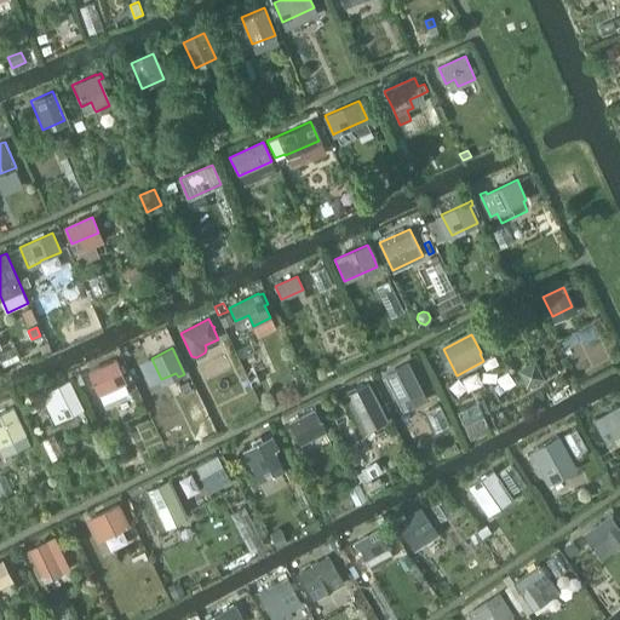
[(113,360),(87,372),(97,395),(122,384),(124,383),(118,371),(120,369),(119,367),(116,368),(113,360)]
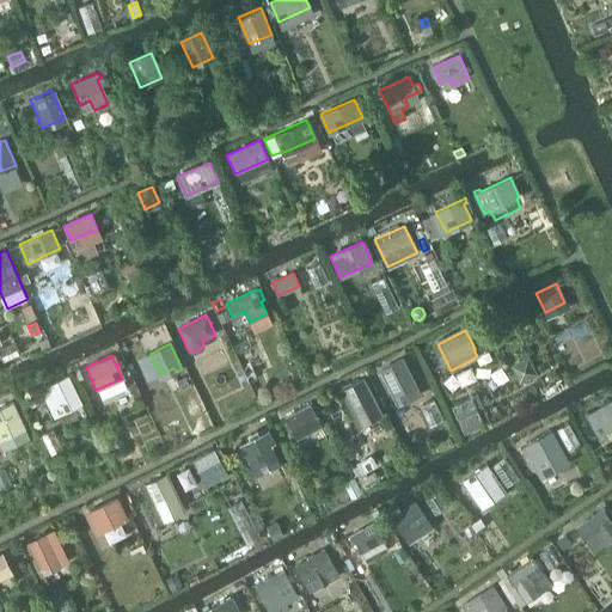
[(527,357),(512,366),(514,372),(516,377),(520,381),(536,373),(530,362),(531,361),(530,357),(528,357),(527,357)]
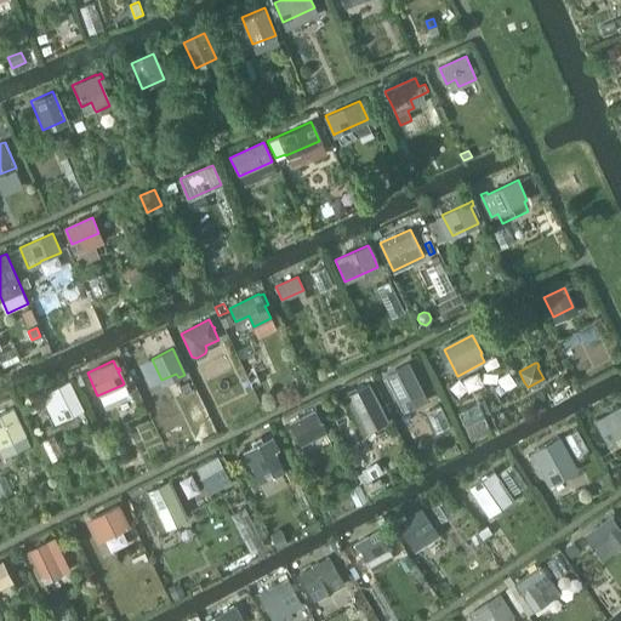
[(388,377),(382,380),(396,405),(400,403),(405,412),(427,400),(409,365),(387,376),(388,377)]
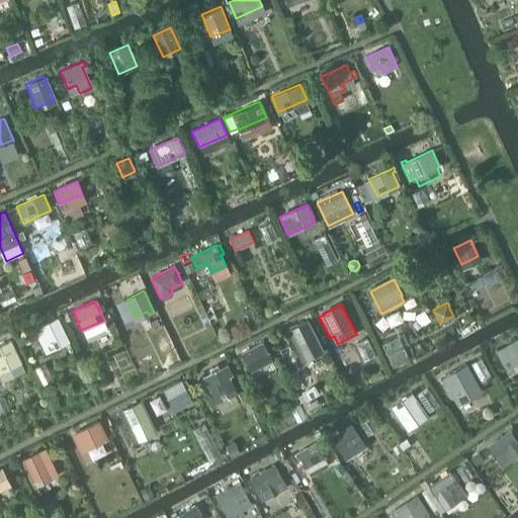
[(37,325),(33,327),(36,335),(44,332),(52,349),(68,341),(66,336),(68,336),(67,334),(65,335),(57,318),(38,327),(37,325)]
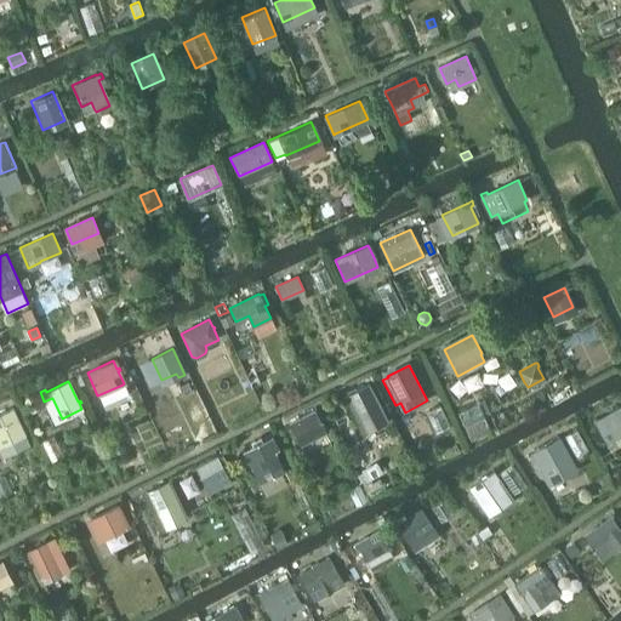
[(348,394),(347,396),(365,431),(387,420),(369,383),(357,391),(355,388),(347,393),(348,394)]
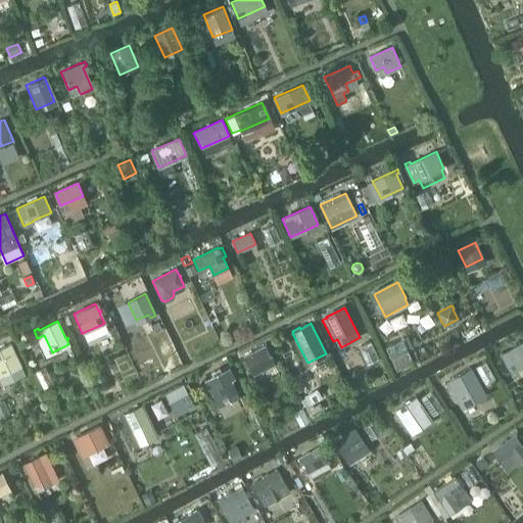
[(522,344),(522,342),(502,353),(512,372),(522,366),(522,344)]
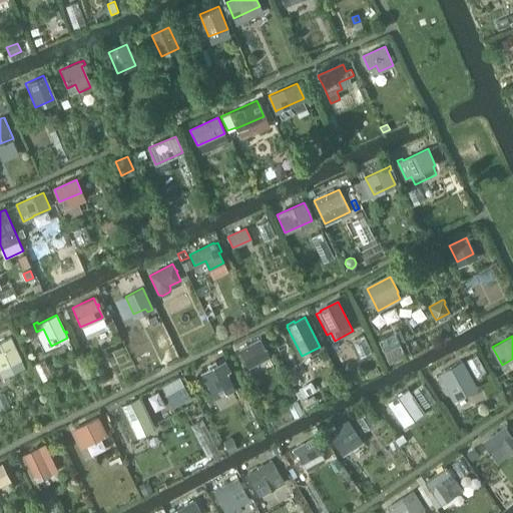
[(11,337),(0,342),(0,368),(21,358),(11,337)]
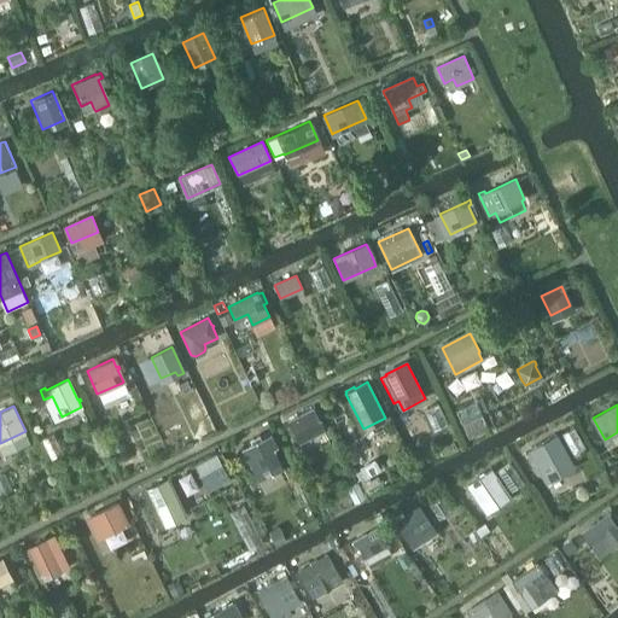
[(313,408),(289,421),(298,442),(324,430),(313,408)]
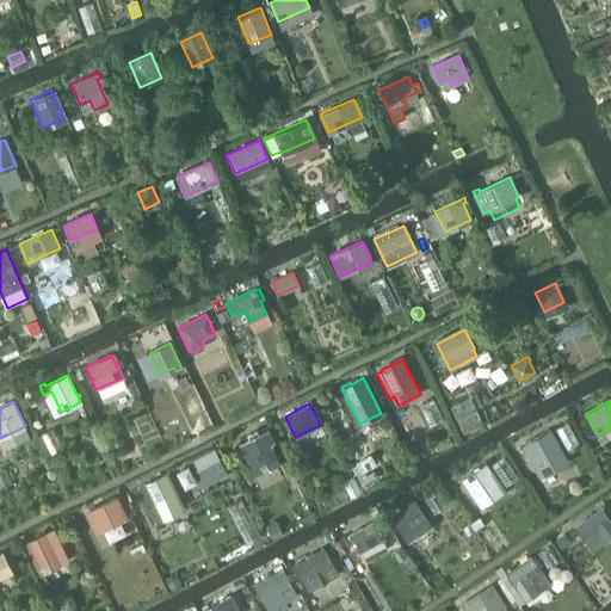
[(346,420),(334,426),(339,438),(351,432),(346,420)]
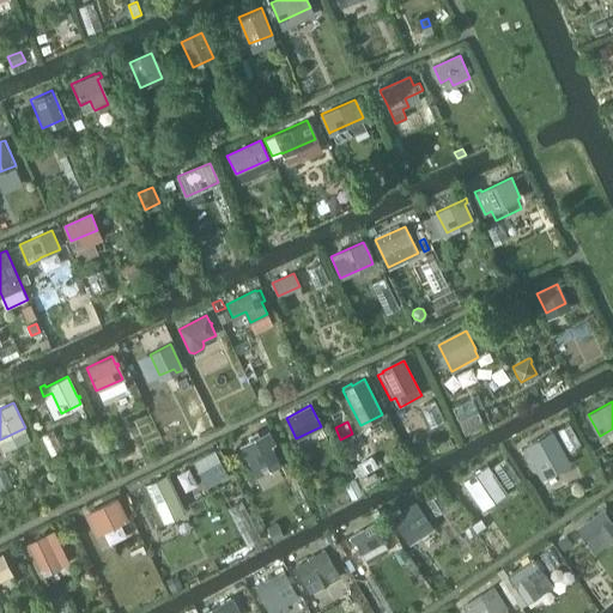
[(250,441),(242,445),(256,475),(280,463),(277,457),(274,451),(277,450),(273,443),(274,442),(269,431),(260,436),(250,441)]
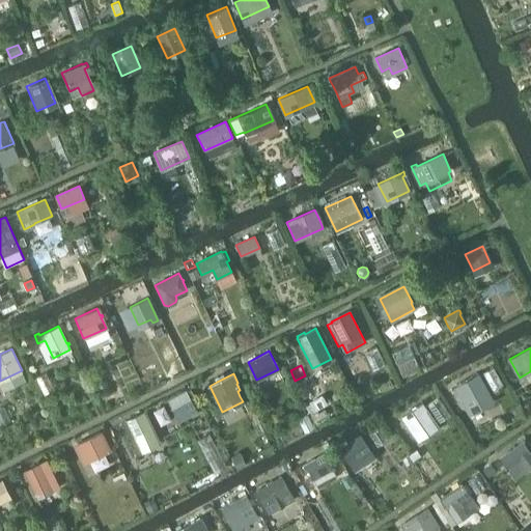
[(478,374),(454,388),(465,407),(488,394),(478,374)]
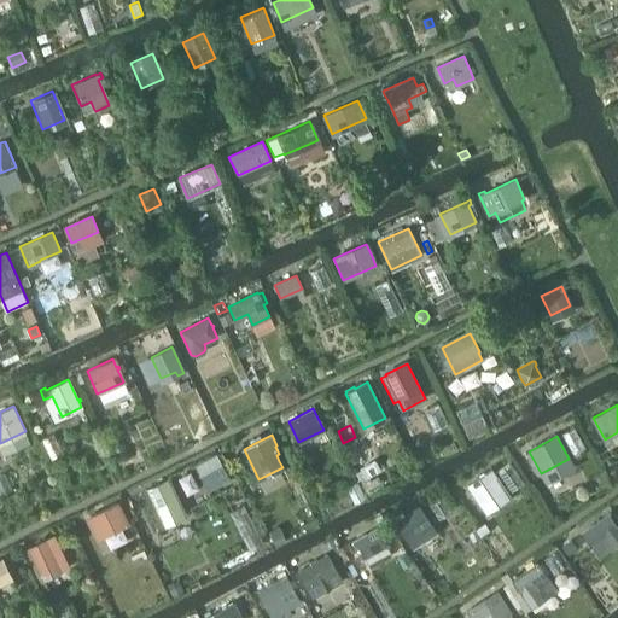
[(213,455),(200,462),(210,481),(219,477),(221,482),(226,479),(222,473),(213,455)]
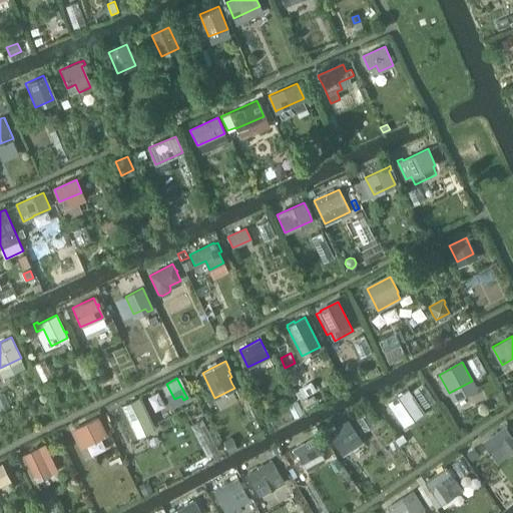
[(310,384),(300,389),(304,396),(314,390),(310,384)]
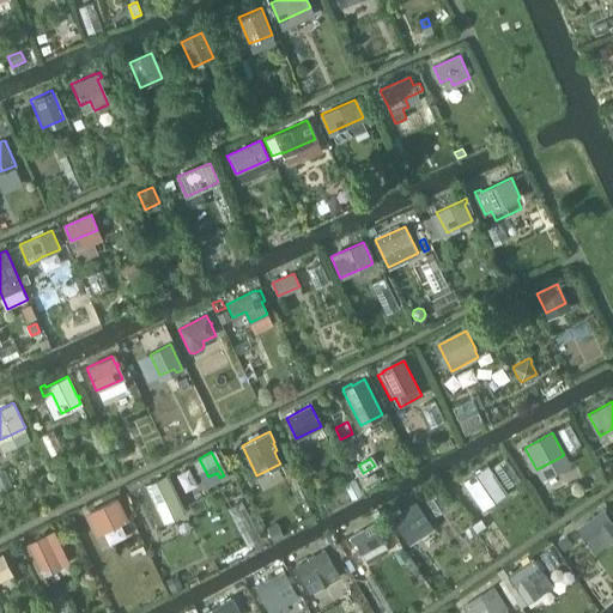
[(478,475),(466,484),(477,501),(501,484),(489,467),(483,472),(481,471),(477,473),(478,475)]
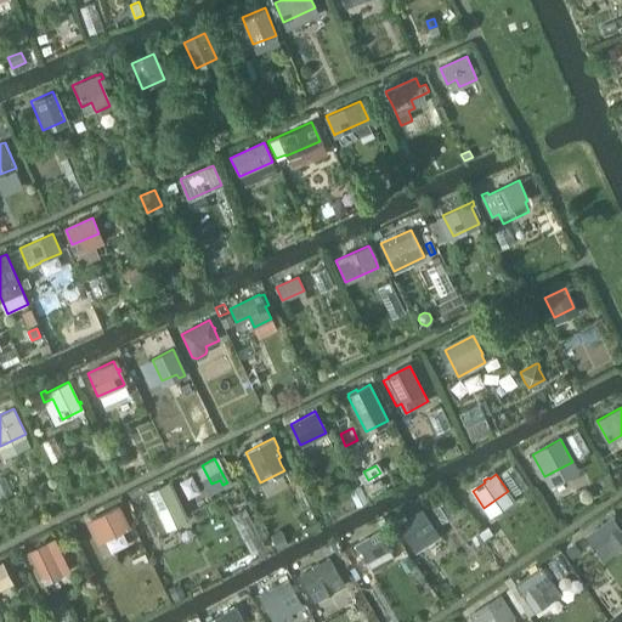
[(169,481),(147,492),(164,530),(187,519),(169,481)]
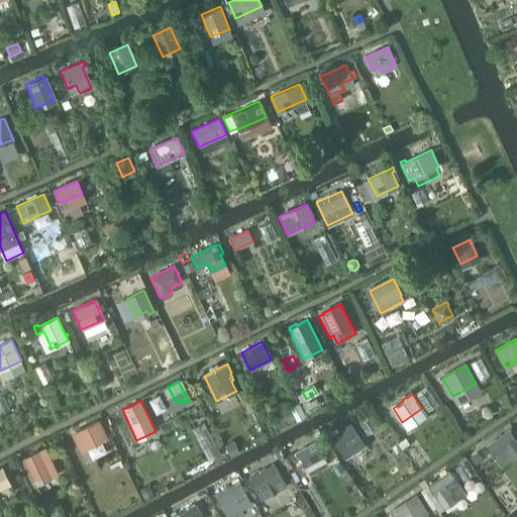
[(98,421),(77,431),(86,448),(107,438),(98,421)]
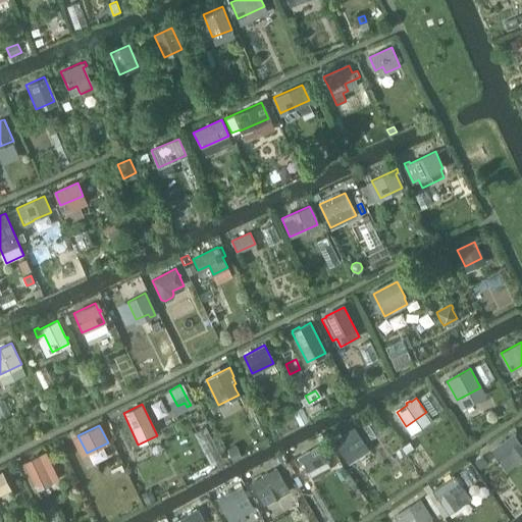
[(354,426),(333,439),(345,457),(365,444),(356,429),(357,428),(356,427),(354,428),(354,426)]
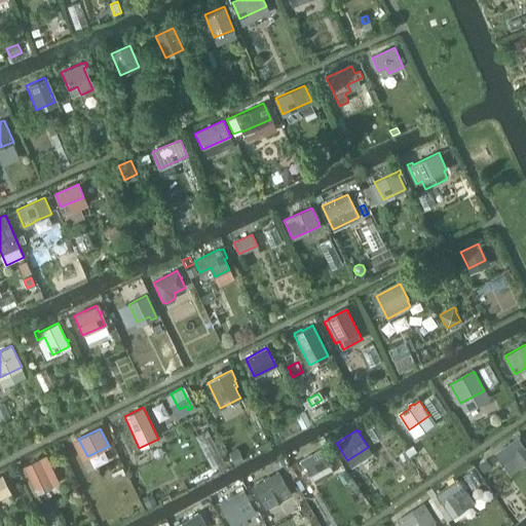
[(518,439),(495,454),(502,464),(515,456),(522,466),(525,462),(525,450),(525,449),(518,439)]
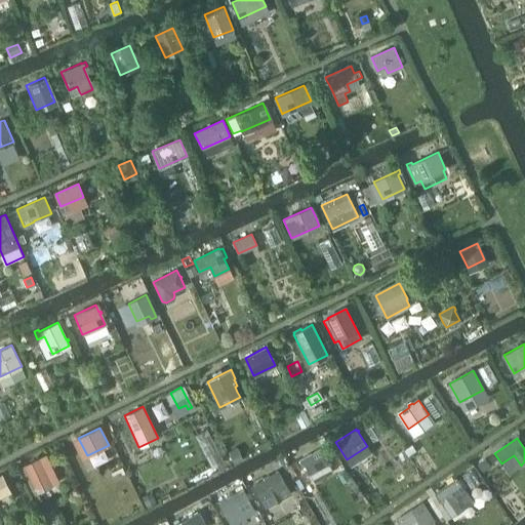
[(323,447),(300,459),(309,474),(310,474),(314,482),(333,472),(329,463),(331,462),(323,447)]
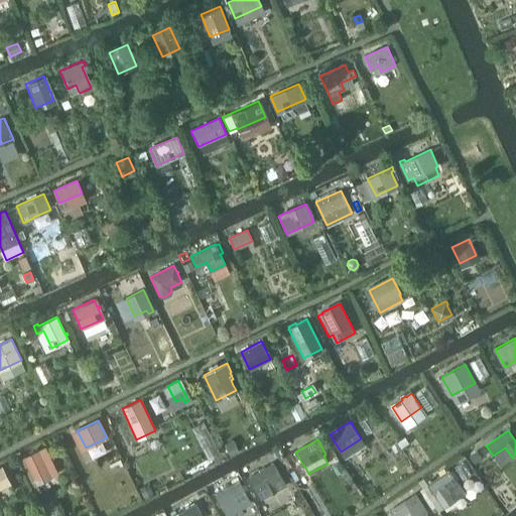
[(404,439),(398,443),(401,447),(407,443),(404,439)]
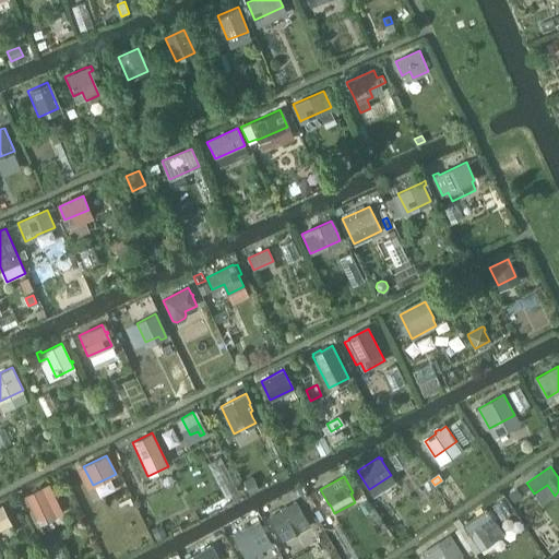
[(251,477),(244,482),(249,492),(258,488),(251,477)]
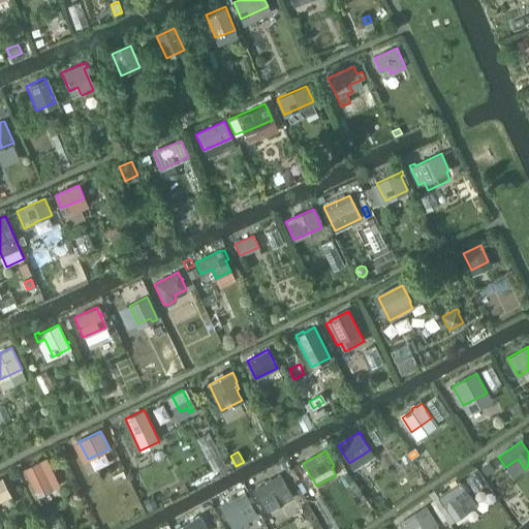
[(45,459),(24,469),(36,496),(58,486),(45,459)]
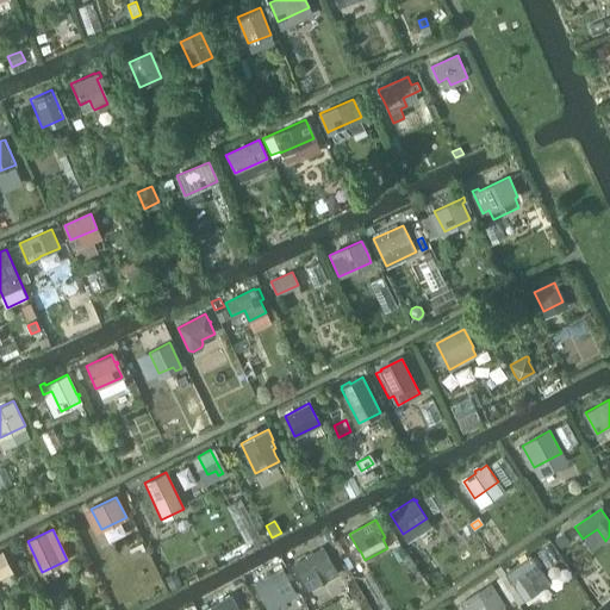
[(562,534),(555,539),(560,547),(568,541),(562,534)]
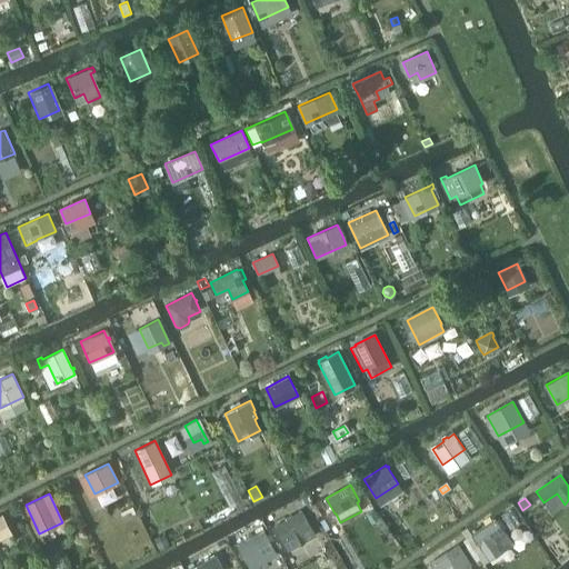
[(319,500),(311,505),(317,515),(325,510),(319,500)]
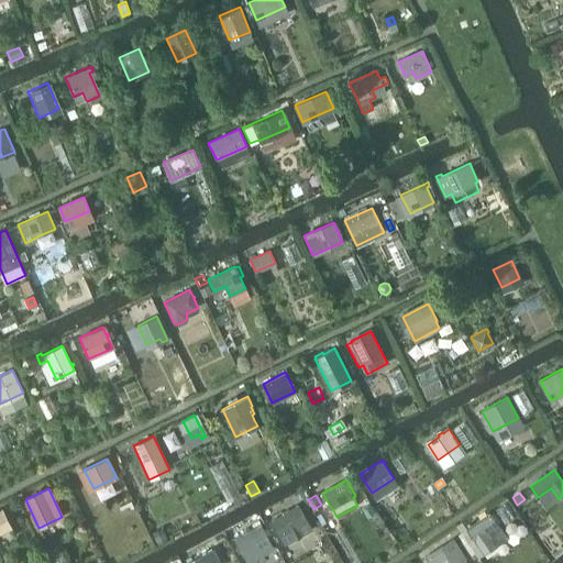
[(297,504),(269,519),(278,534),(306,519),(297,504)]
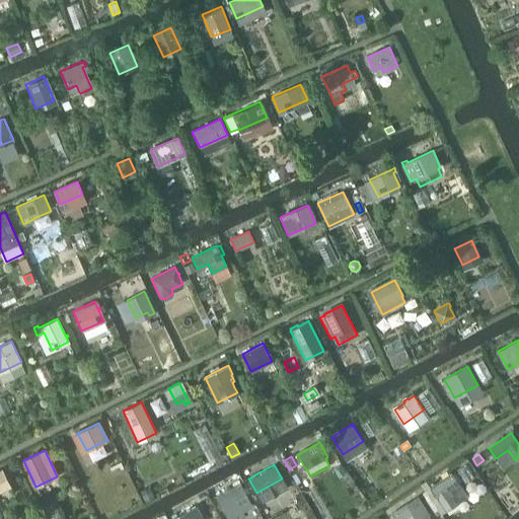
[(2,469),(0,470),(0,490),(10,486),(2,469)]
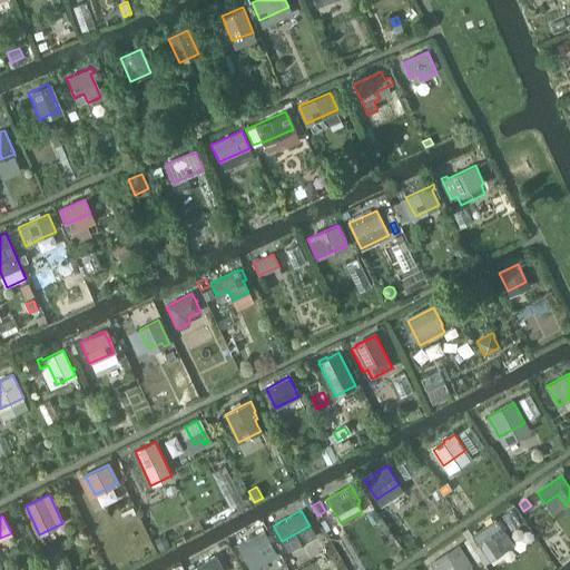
[(495,520),(473,536),(479,543),(491,560),(502,552),(492,539),(503,532),(495,520)]
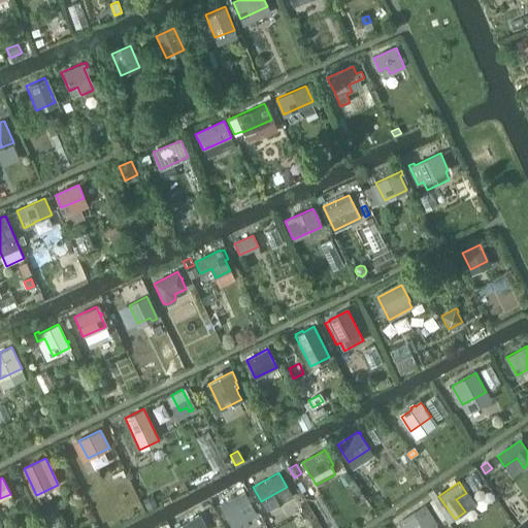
[(244,492),(220,505),(232,527),(257,514),(248,496),(244,492)]
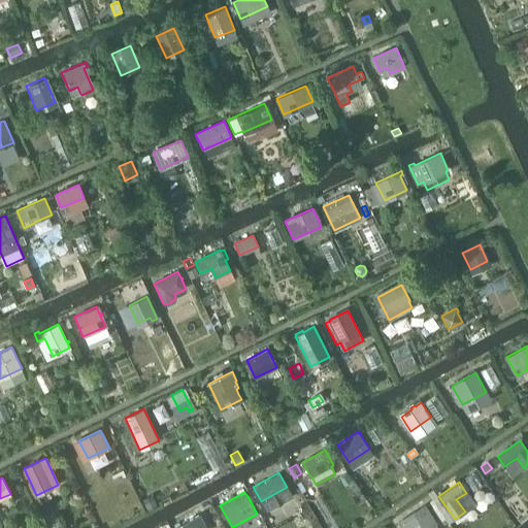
[(152,495),(143,499),(147,508),(156,504),(152,495)]
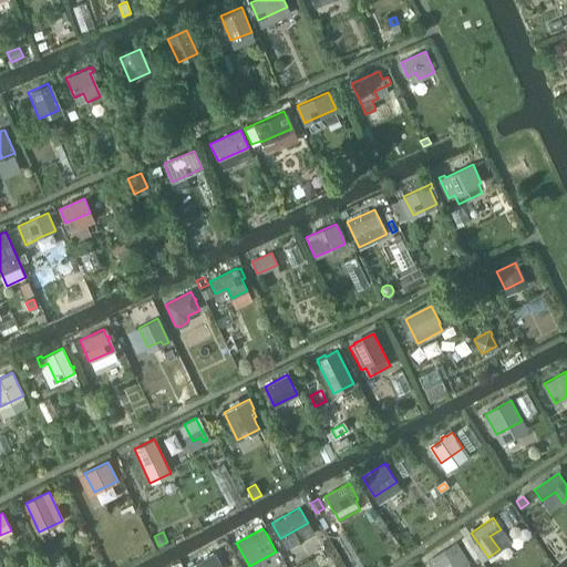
[(455,542),(428,559),(432,566),(456,566),(467,560),(455,542)]
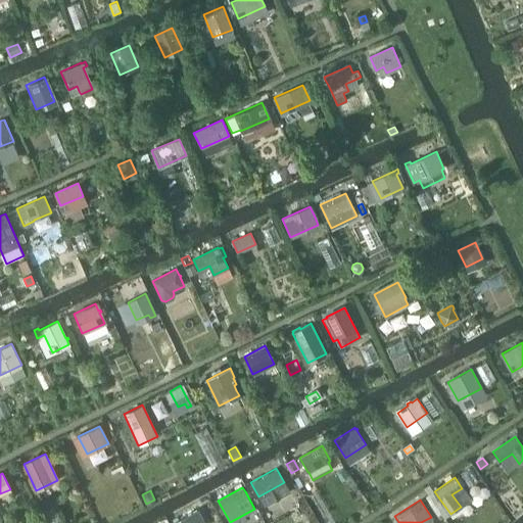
[(434,502),(431,504),(439,516),(442,514),(434,502)]
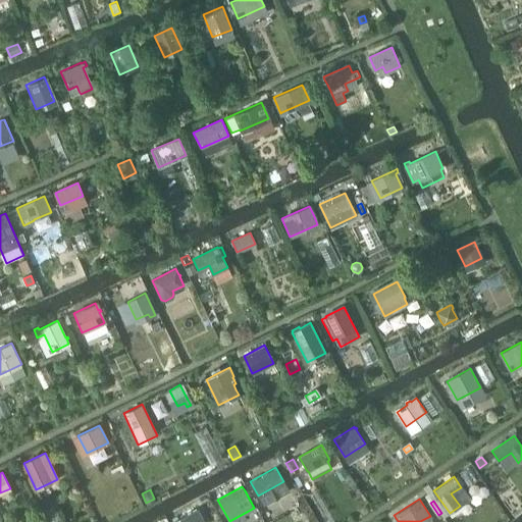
[(204,521),(198,509),(173,521),(204,521)]
